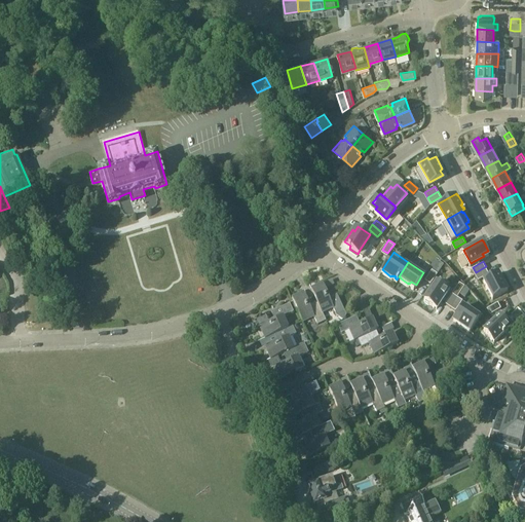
[(486,266),(476,272),(479,277),(489,272),(486,266)]
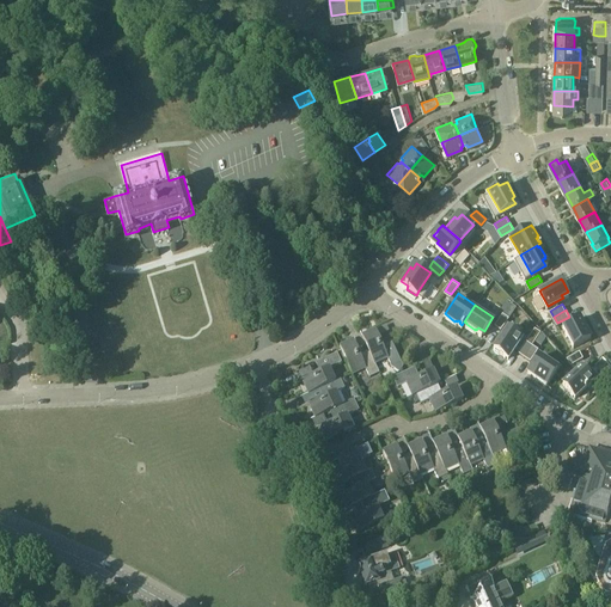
[(503,311),(495,323),(501,326),(509,316),(503,311)]
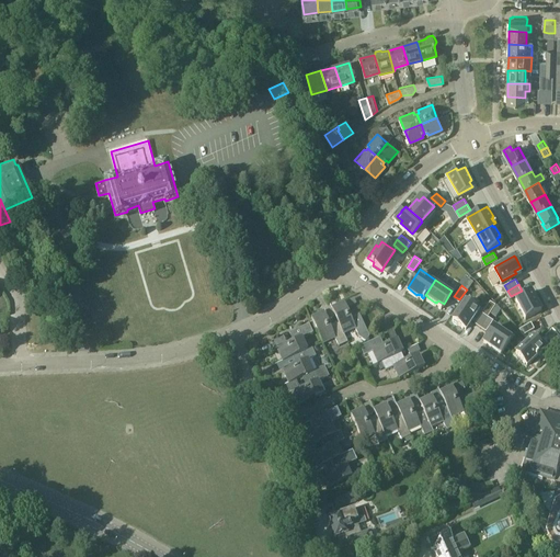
[(529,291),(516,298),(526,316),(541,307),(535,295),(533,296),(529,291)]
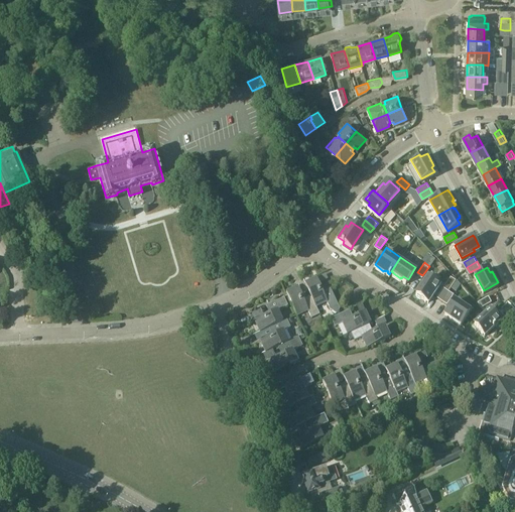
[(428,274),(416,292),(417,293),(421,296),(421,295),(426,298),(430,293),(432,295),(440,283),(428,274)]
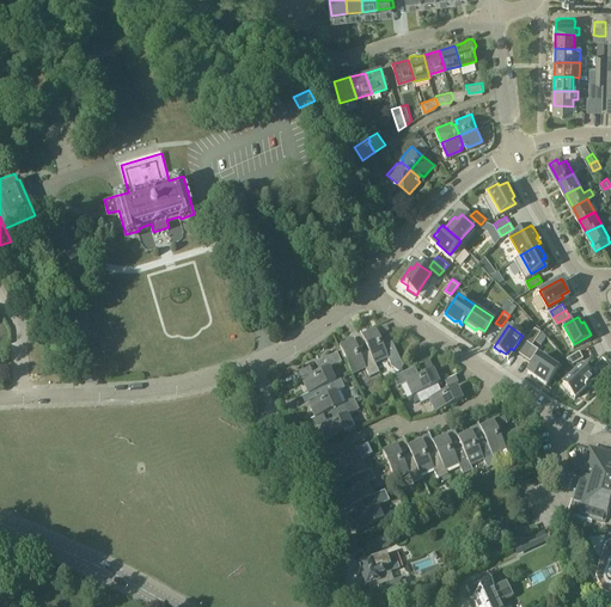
[(362,333),(370,348),(376,360),(389,355),(392,363),(402,359),(392,337),(383,342),(376,326),(362,333)]
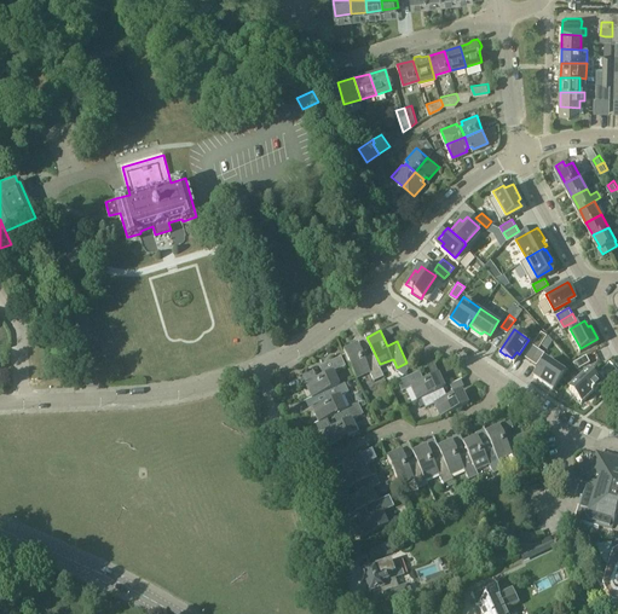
[(385,374),(380,364),(374,352),(364,355),(358,341),(344,347),(357,375),(370,369),(374,378),(385,374)]
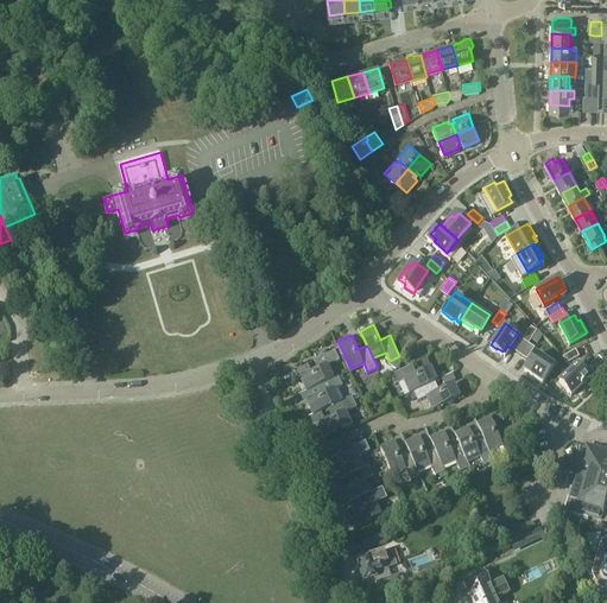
[(523,336),(516,348),(522,351),(529,340),(523,336)]
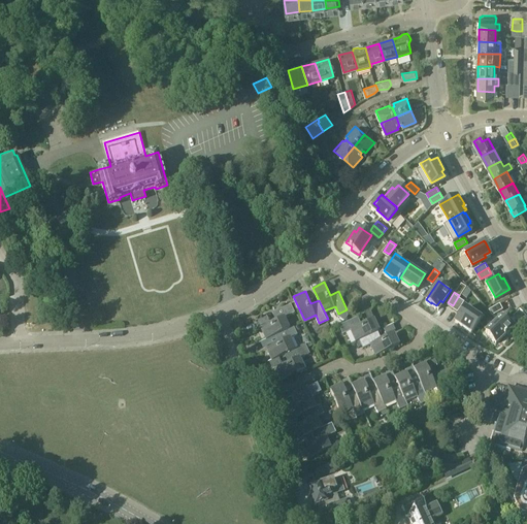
[(459,295),(453,305),(458,308),(465,299),(459,295)]
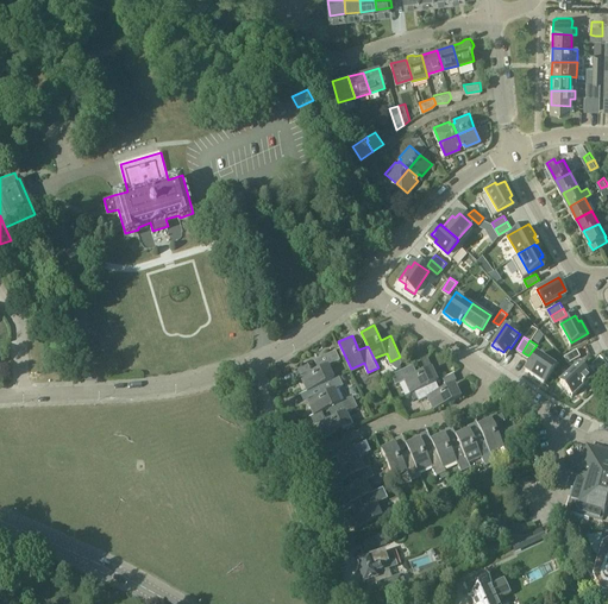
[(318,383),(334,376),(328,363),(340,357),(336,347),(314,358),(319,366),(301,375),(307,388),(318,383)]
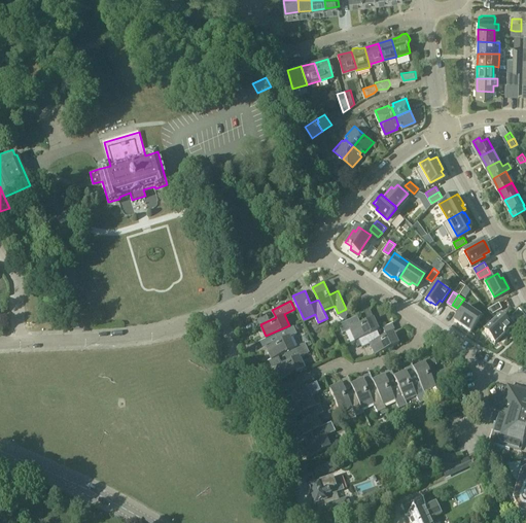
[(498,302),(488,307),(491,312),(501,307),(498,301),(498,302)]
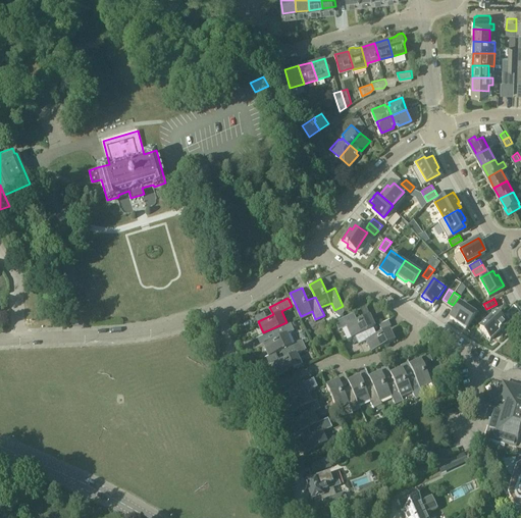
[(460,302),(452,314),(457,317),(456,319),(466,326),(475,312),(460,302)]
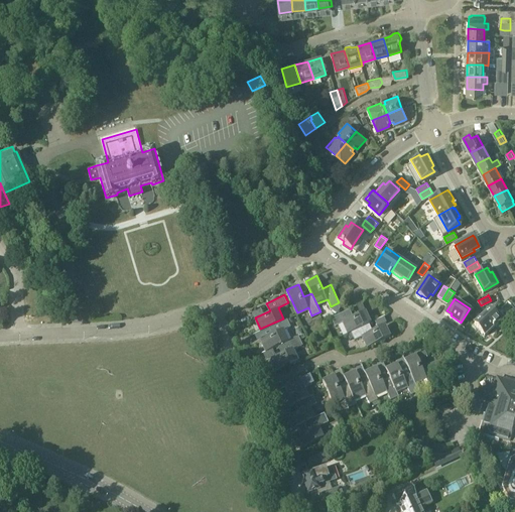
[(339,302),(331,306),(337,310),(341,305),(339,302)]
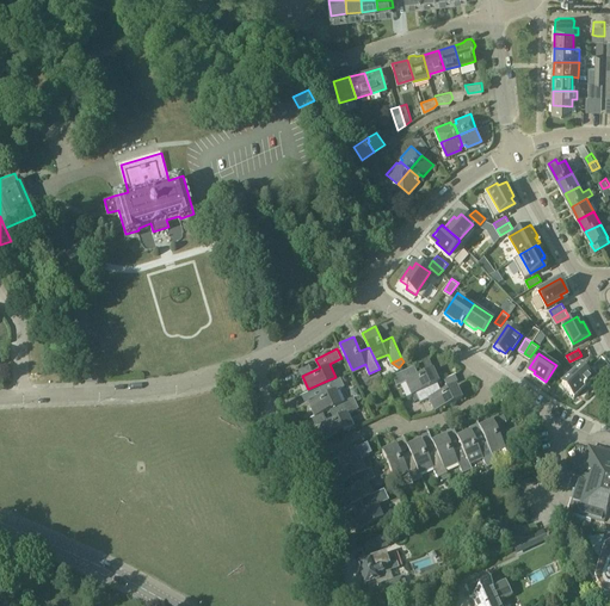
[(412,391),(416,390),(437,379),(439,379),(433,366),(419,372),(414,364),(393,373),(396,383),(406,378),(412,391)]
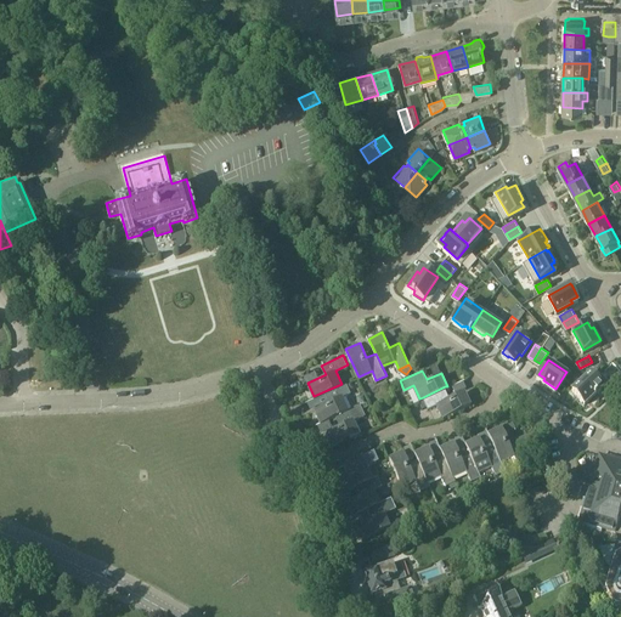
[(591,372),(572,389),(583,400),(588,394),(591,396),(598,390),(598,391),(603,386),(602,386),(604,385),(591,372)]
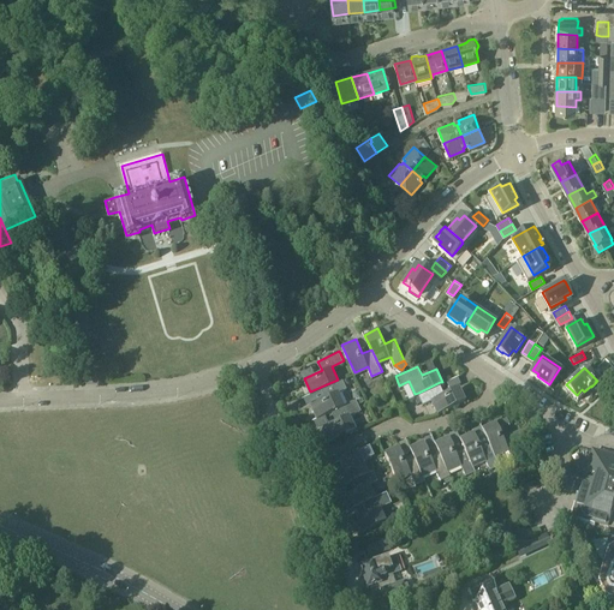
[(317,417),(332,410),(344,404),(339,390),(347,387),(343,377),(338,380),(321,387),(326,395),(310,402),(317,417)]
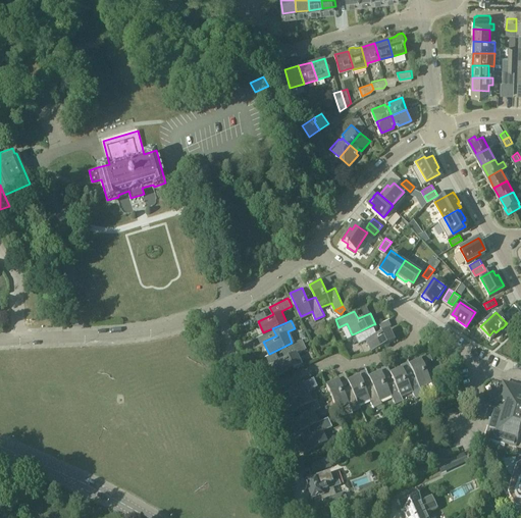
[(377,332),(373,324),(355,333),(359,341),(366,338),(372,349),(395,339),(389,326),(377,332)]
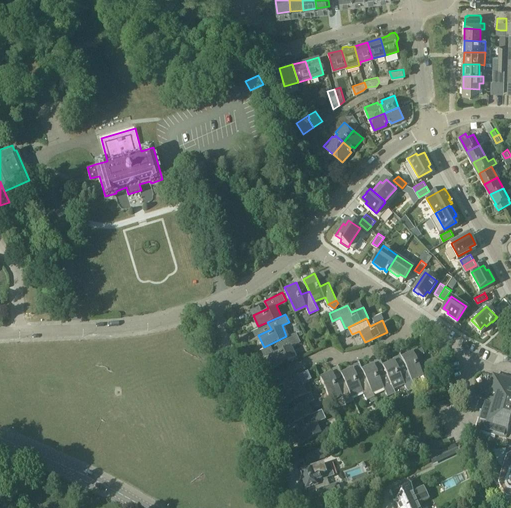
[(286,336),(276,341),(280,349),(267,355),(273,366),(296,356),(291,345),(301,340),(298,335),(303,332),(301,329),(297,331),(296,331),(286,336)]
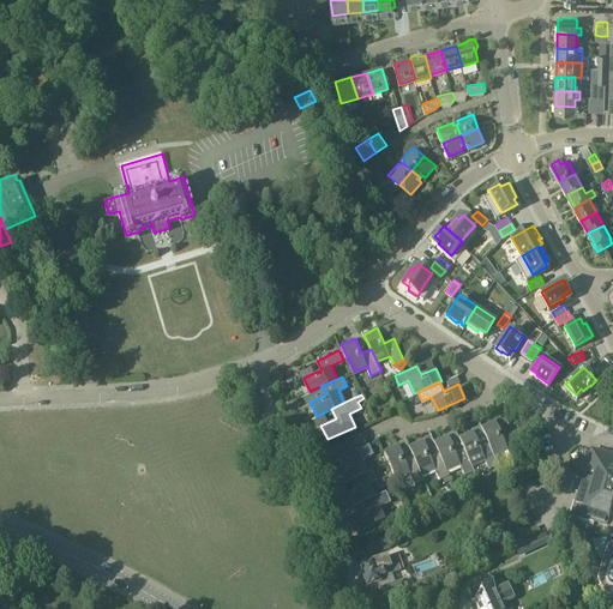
[(482,426),(482,427),(496,454),(509,448),(511,456),(522,452),(518,444),(524,441),(518,427),(503,434),(496,420),(482,426)]
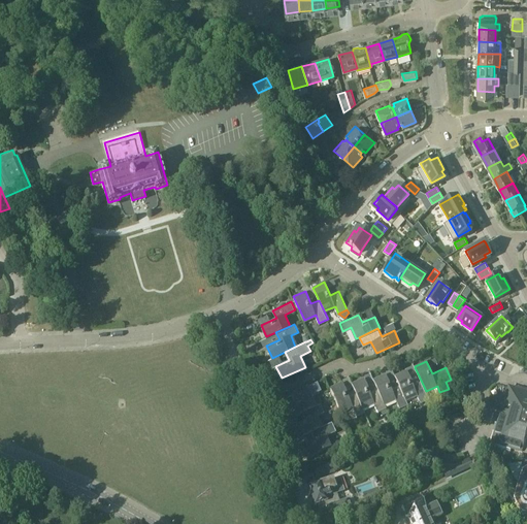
[(429,397),(426,391),(415,367),(407,371),(406,369),(395,375),(399,384),(406,398),(417,394),(421,401),(429,397)]
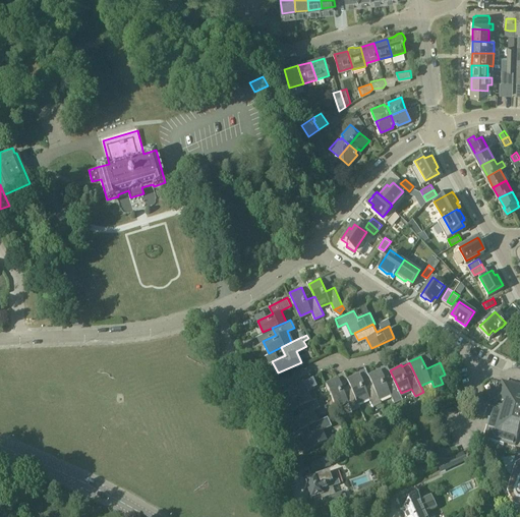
[(403,398),(401,393),(394,379),(387,383),(380,368),(368,374),(372,383),(380,397),(391,393),(395,401),(403,398)]
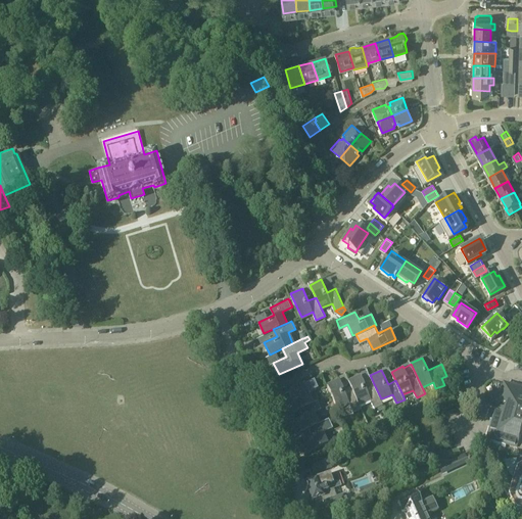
[(383,403),(381,398),(374,384),(367,388),(361,374),(349,379),(353,388),(360,403),(371,397),(375,407),(377,406),(383,403)]
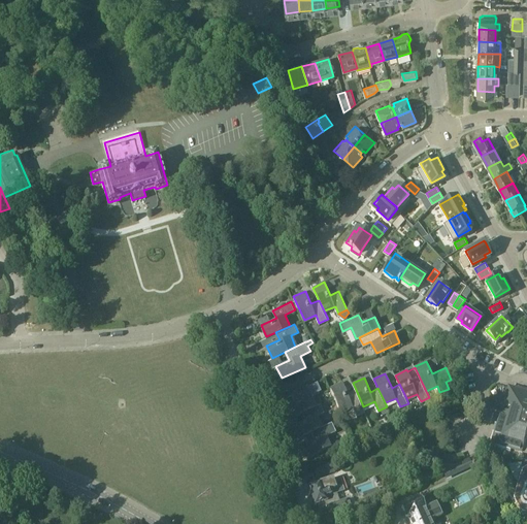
[(293,416),(302,411),(316,404),(311,393),(322,389),(318,381),(301,388),(300,387),(293,390),(293,392),(283,396),(283,397),(291,393),(294,401),(288,404),(293,416)]
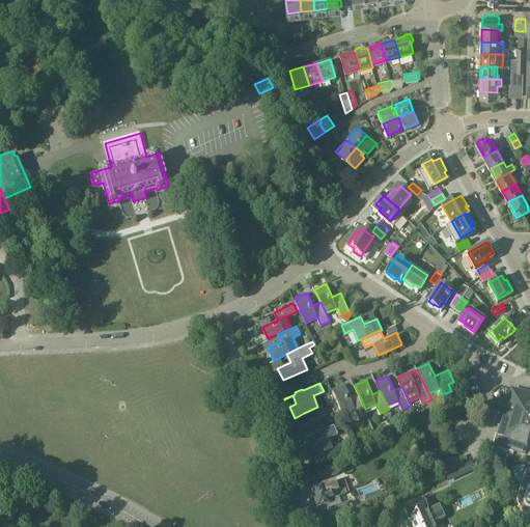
[(367,413),(365,409),(359,394),(351,398),(344,384),(333,389),(343,413),(355,408),(359,417),(367,413)]
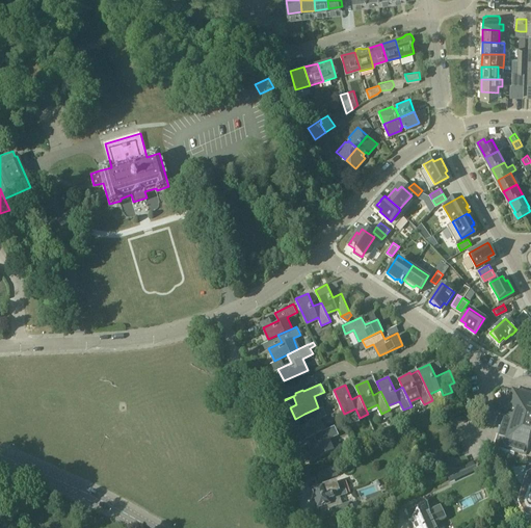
[(530,389),(524,387),(523,390),(514,387),(511,395),(509,395),(505,405),(508,406),(503,424),(500,423),(496,439),(498,440),(497,444),(501,445),(501,448),(515,452),(516,450),(528,453),(530,443),(530,471),(528,473),(520,501),(528,516),(530,516),(530,389)]
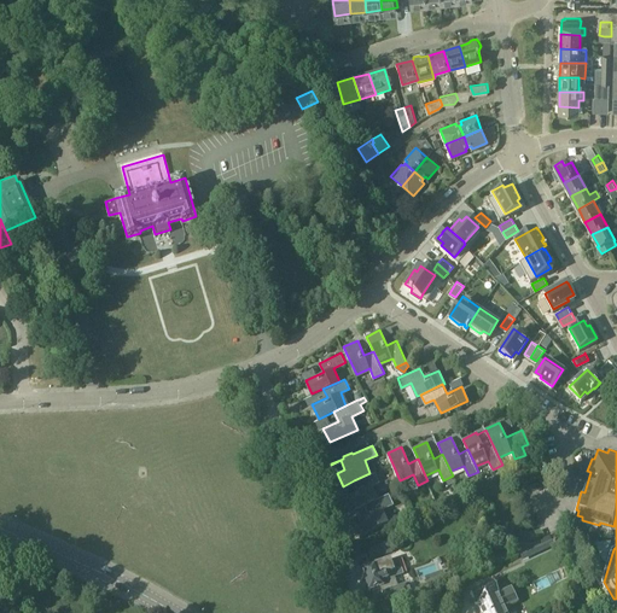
[(349,511),(365,503),(377,497),(371,484),(379,480),(376,471),(370,473),(354,480),(358,490),(343,496),(349,511)]
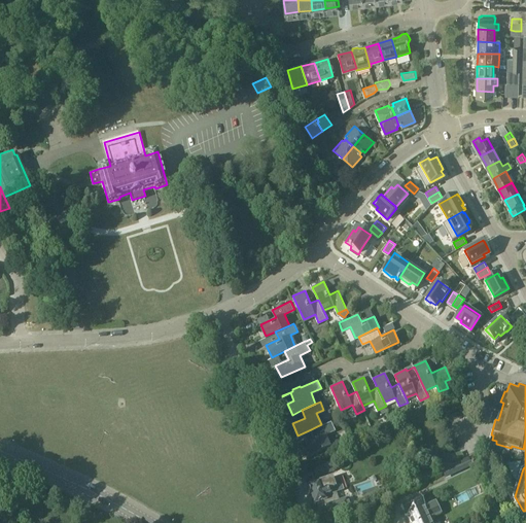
[(321,424),(311,429),(314,438),(302,444),(307,455),(330,445),(325,433),(336,428),(331,419),(321,424)]
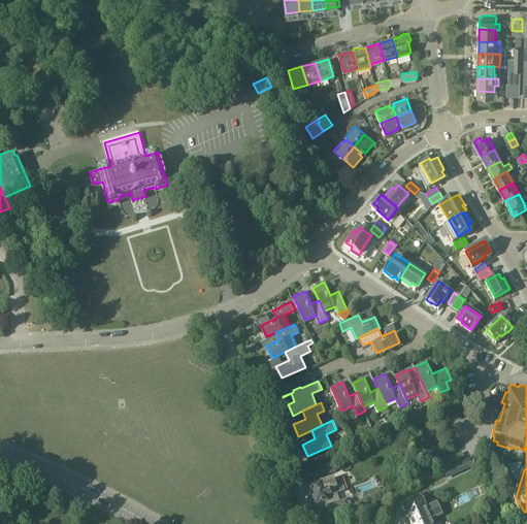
[(336,468),(332,456),(324,459),(328,470),(336,468)]
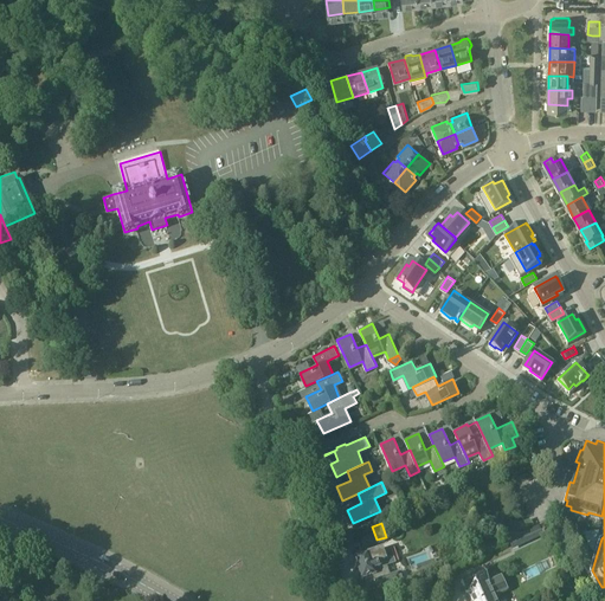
[(532,524),(513,532),(517,542),(536,534),(532,524)]
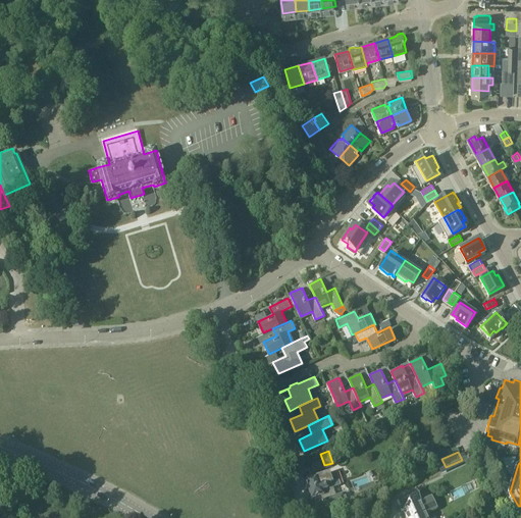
[(306,479),(308,485),(308,486),(309,486),(309,487),(313,485),(316,495),(321,493),(327,510),(350,502),(345,489),(336,493),(332,495),(330,487),(333,486),(333,485),(332,483),(341,481),(336,469),(329,471),(329,470),(317,474),(306,478),(306,479)]
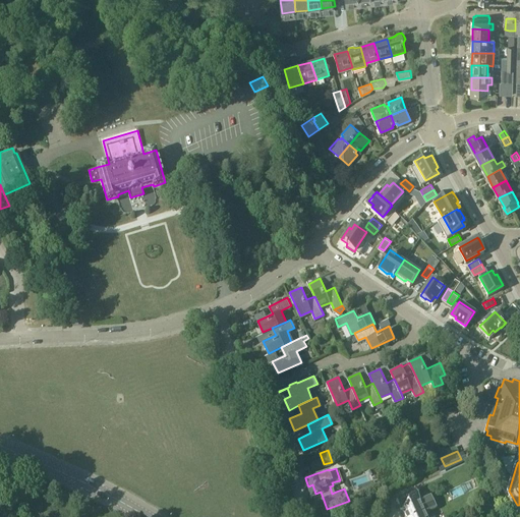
[(356,495),(362,493),(361,491),(368,489),(377,485),(382,483),(380,480),(376,481),(377,483),(360,490),(355,491),(356,495)]
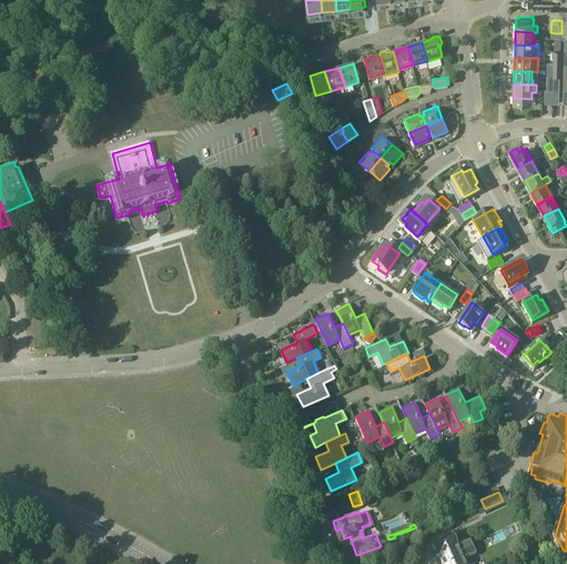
[(465,563),(463,557),(476,551),(471,537),(459,542),(455,533),(453,534),(433,543),(437,553),(439,552),(444,563),(465,563)]
